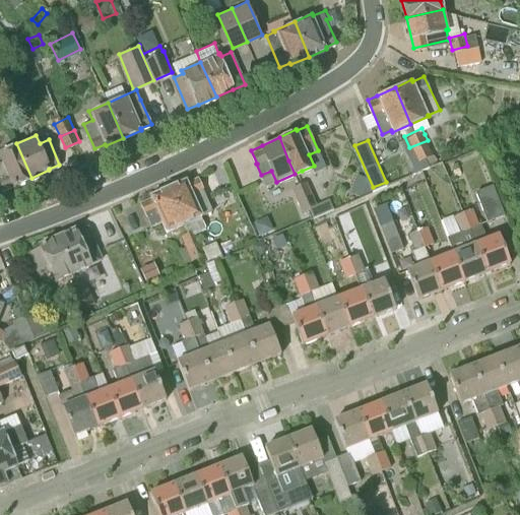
[(415,161),(433,152),(428,140),(409,147),(415,161)]
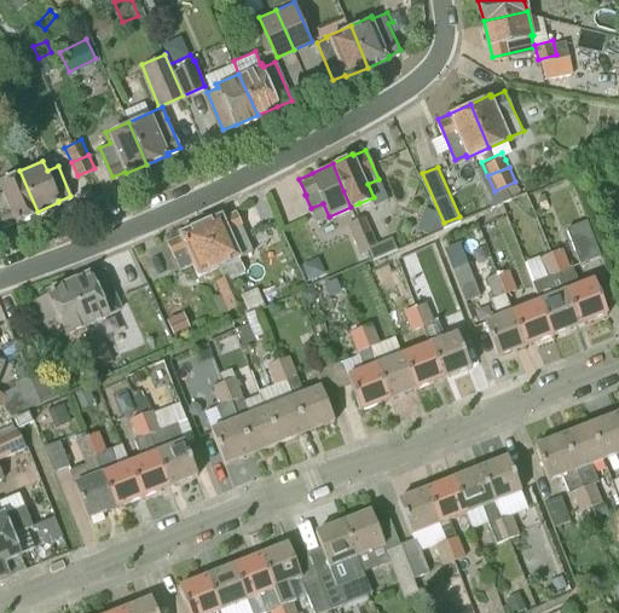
[(16,221),(38,212),(19,171),(0,179),(0,186),(1,191),(0,191),(0,217),(3,224),(16,220),(16,221)]
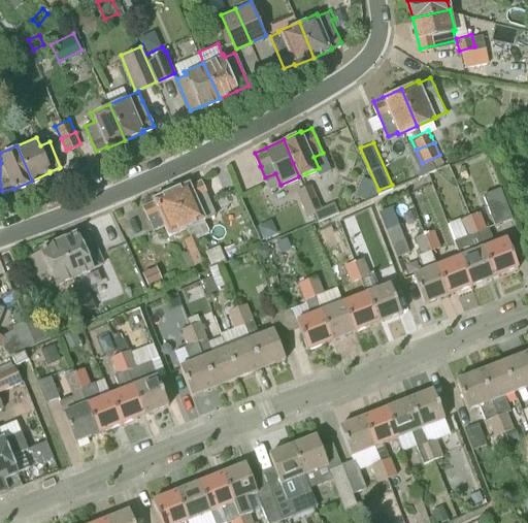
[(170,188),(187,225),(205,217),(215,213),(210,202),(199,177),(189,182),(188,181),(170,188)]
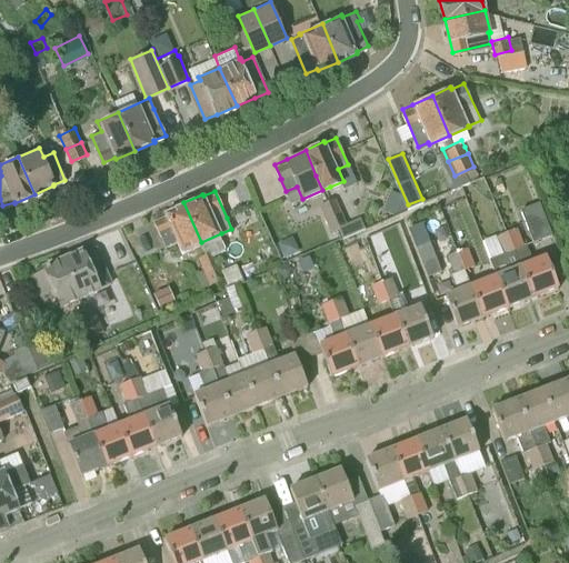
[(319,201),(325,214),(338,208),(332,195),(327,198),(319,201)]
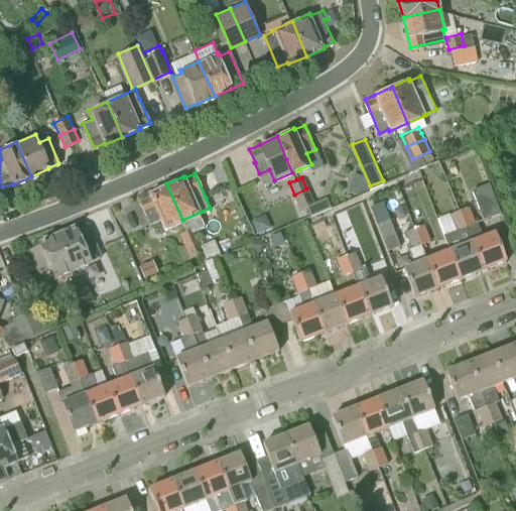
[(484,217),(501,211),(489,180),(472,187),(484,217)]
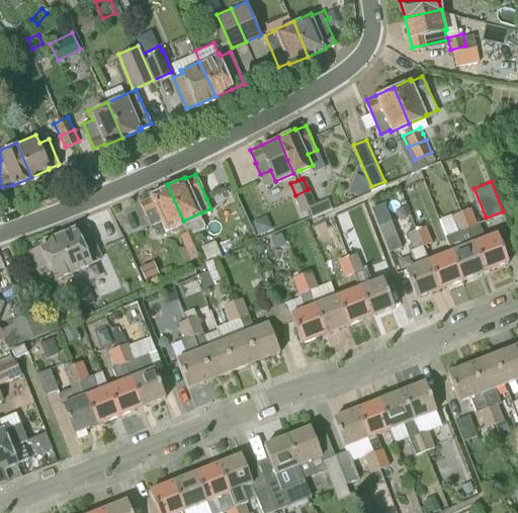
[(165,229),(183,221),(167,184),(150,192),(150,194),(141,198),(153,224),(162,220),(165,229)]
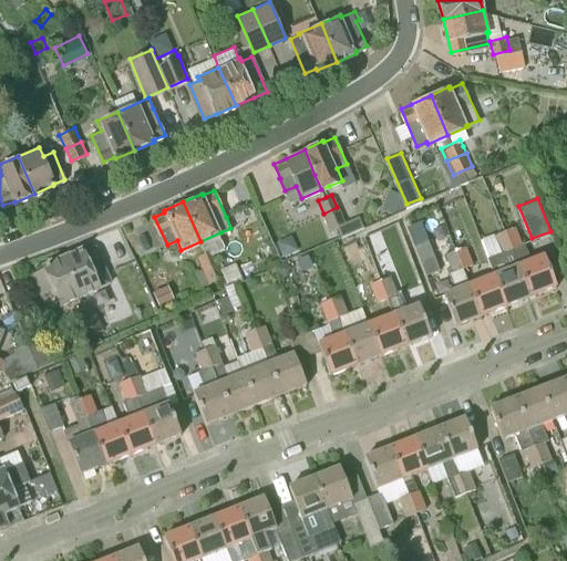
[(336,224),(340,234),(364,222),(359,213),(342,219),(337,207),(323,214),(329,227),(336,224)]
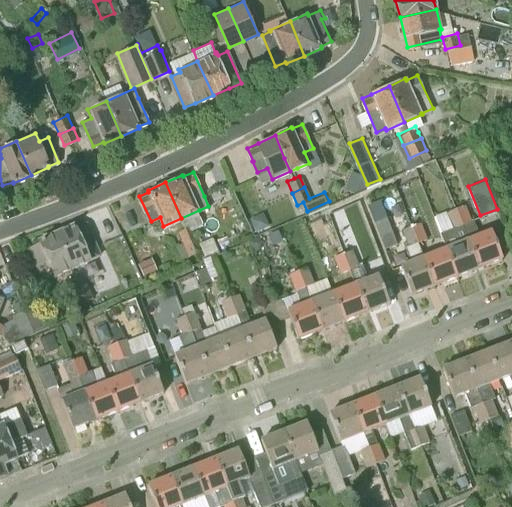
[(456,206),(463,222),(468,235),(479,265),(502,256),(490,226),(479,231),(474,217),(472,218),(465,202),(456,206)]
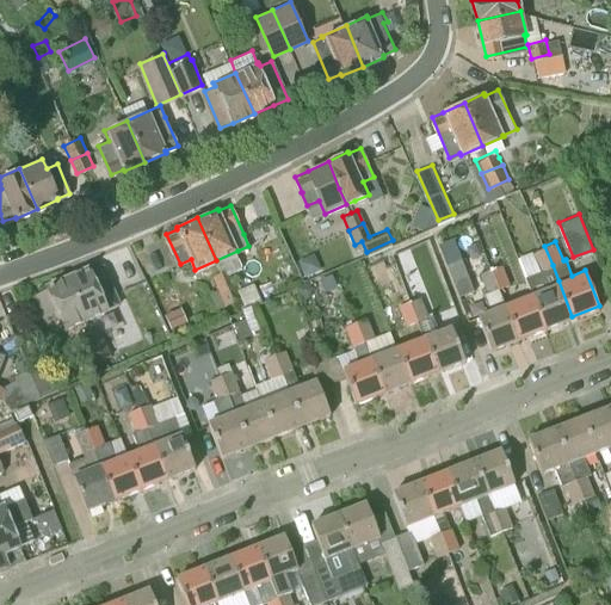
[(541,270),(553,265),(544,246),(532,251),(541,270)]
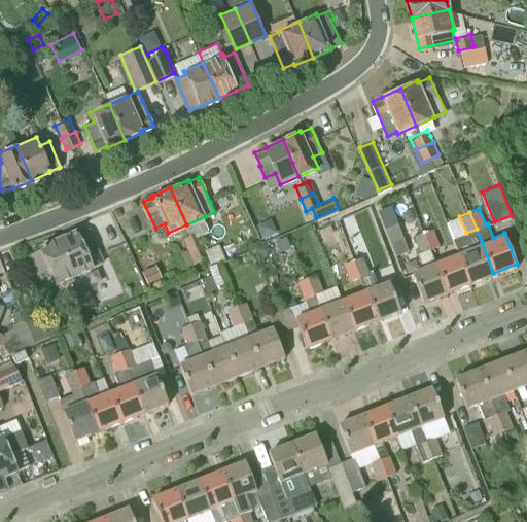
[(277,230),(271,216),(256,222),(262,236),(277,230)]
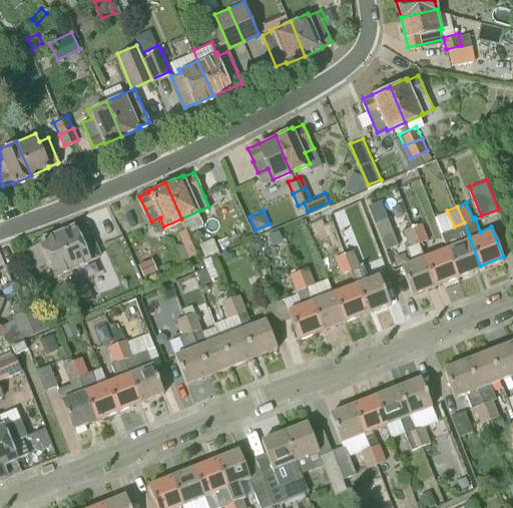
[(385,246),(398,241),(388,215),(375,220),(385,246)]
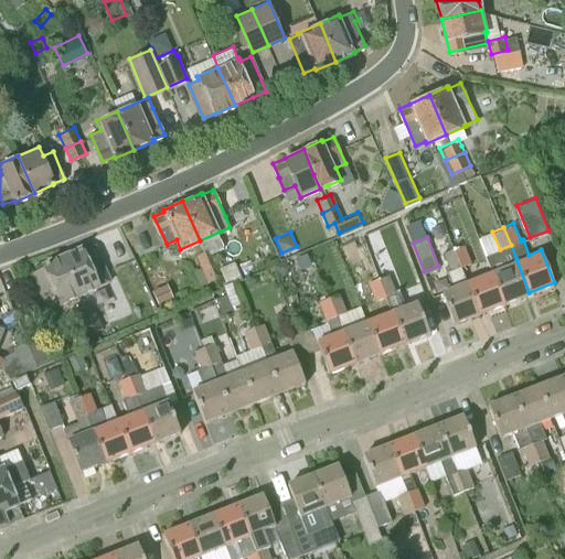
[(63,254),(81,294),(87,291),(100,286),(99,282),(110,278),(95,243),(83,248),(82,245),(63,254)]
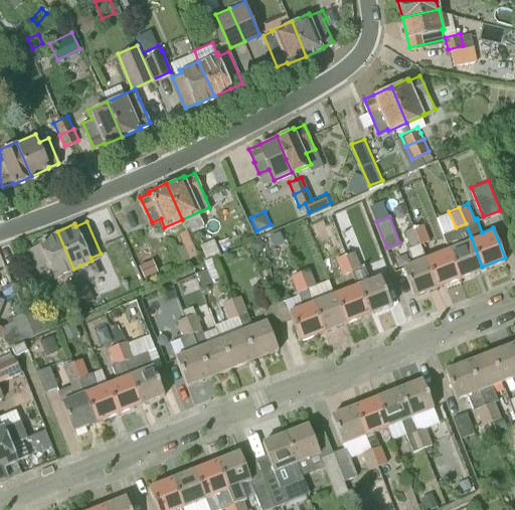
[(420,240),(430,237),(423,221),(413,224),(420,240)]
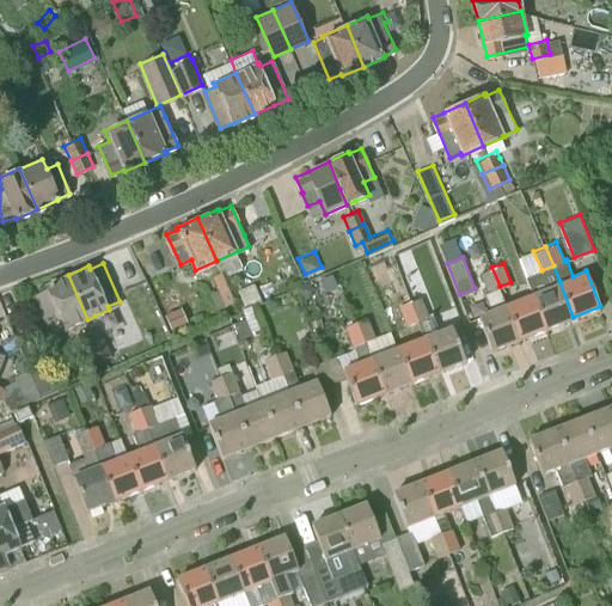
[(493,349),(520,338),(507,303),(502,292),(500,286),(491,267),(481,271),(488,291),(484,293),(490,308),(478,313),(493,349)]
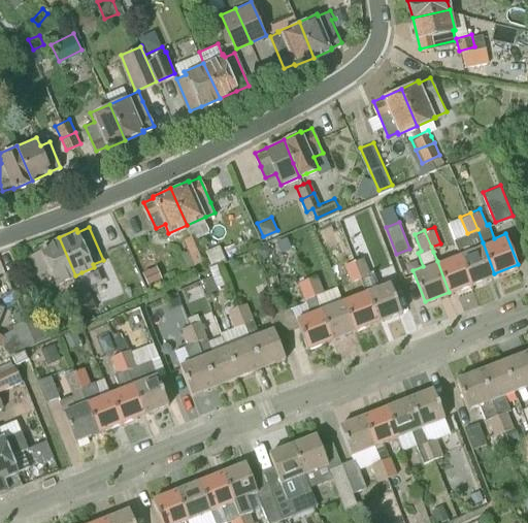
[(188,250),(203,242),(198,231),(183,237),(188,250)]
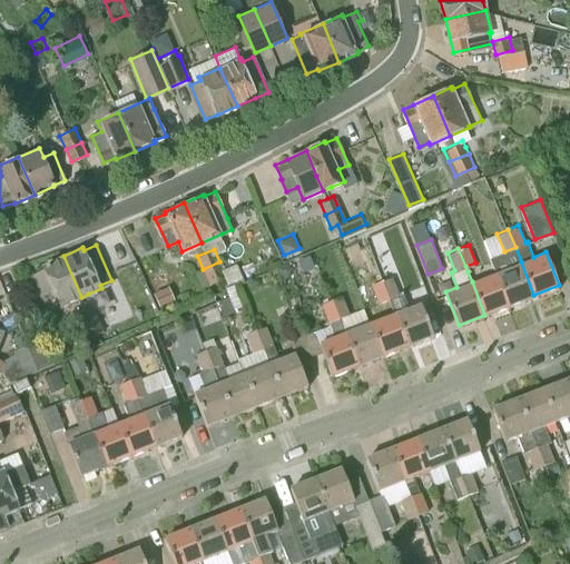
[(59,307),(81,297),(64,256),(42,265),(43,267),(33,273),(46,300),(55,296),(59,307)]
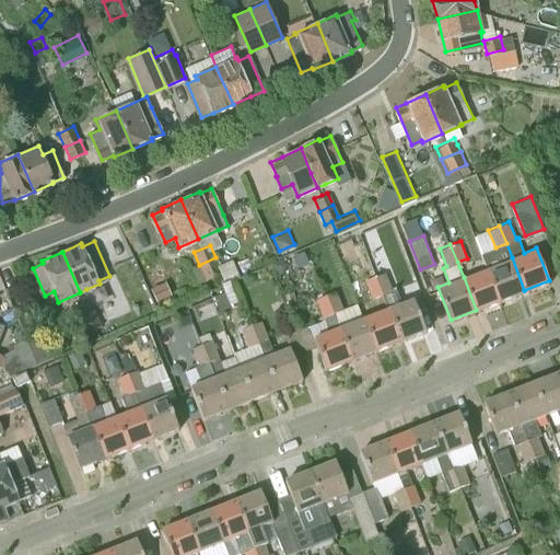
[(232,256),(219,263),(221,270),(224,277),(238,270),(232,256)]
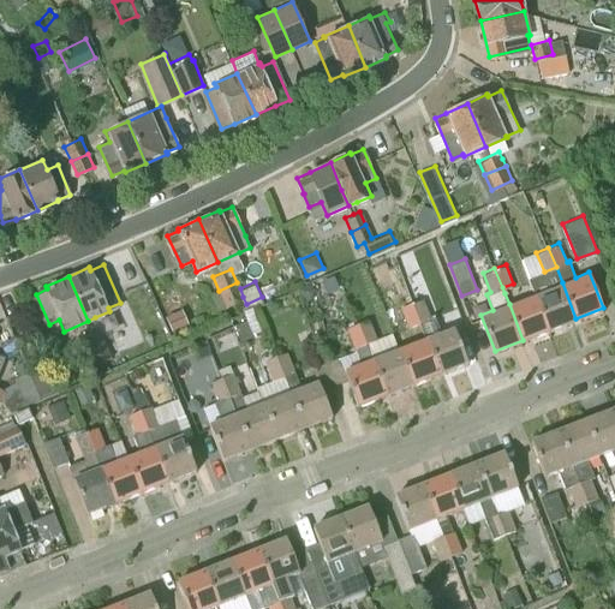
[(315,294),(309,281),(297,286),(303,299),(315,294)]
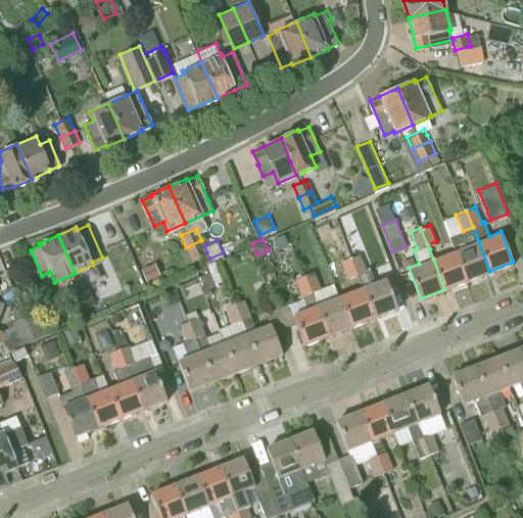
[(191,259),(206,252),(204,245),(201,240),(186,247),(191,259)]
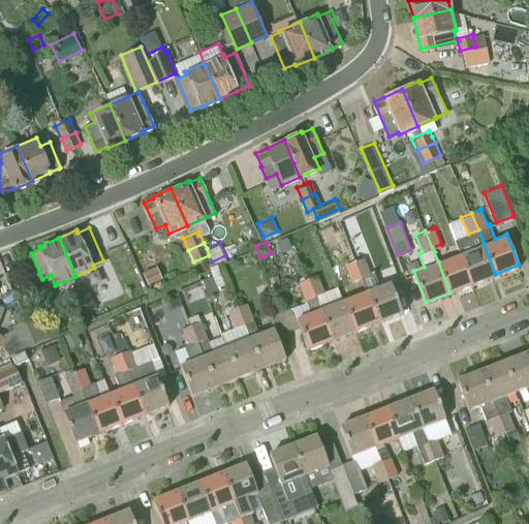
[(472,283),(495,274),(484,243),(473,247),(461,252),(472,283)]
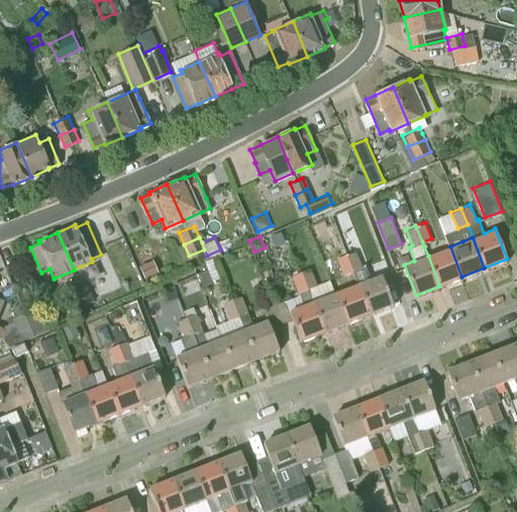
[(450,246),(437,251),(428,256),(439,286),(461,277),(450,246)]
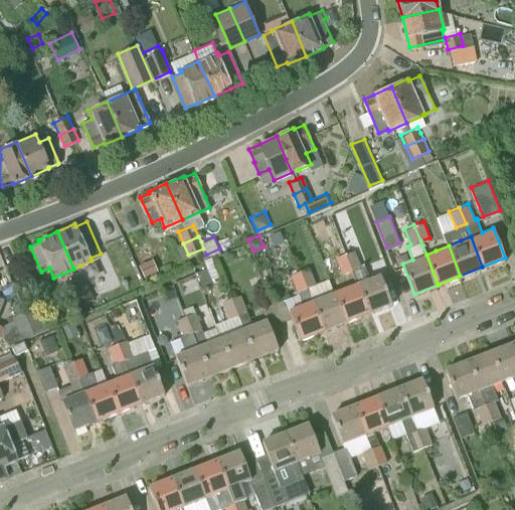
[(345,252),(351,269),(361,265),(355,248),(345,252)]
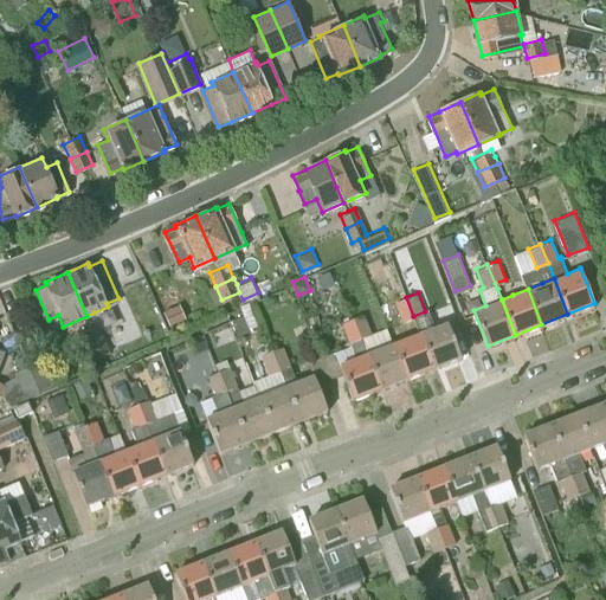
[(403,321),(413,316),(406,297),(394,301),(403,321)]
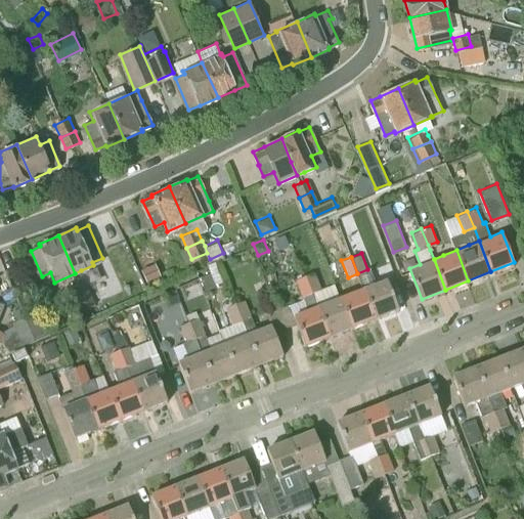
[(203,287),(215,283),(224,278),(217,259),(207,263),(210,271),(200,275),(203,287)]
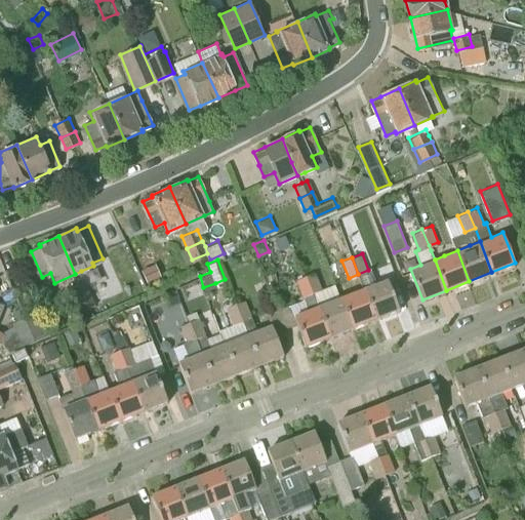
[(157,263),(144,268),(149,280),(162,274),(157,263)]
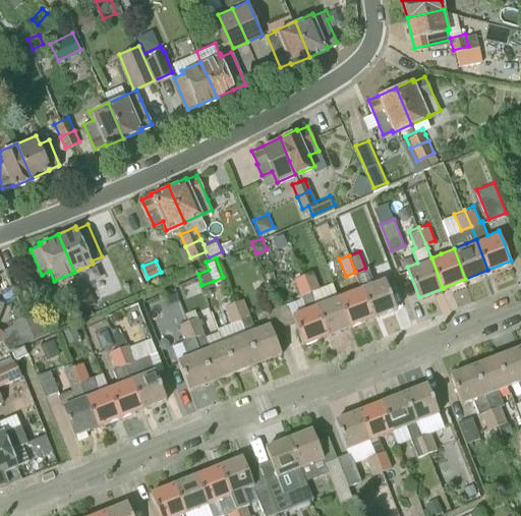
[(362,289),(372,316),(397,306),(385,276),(373,280),(368,267),(365,268),(355,272),(360,285),(362,289)]
